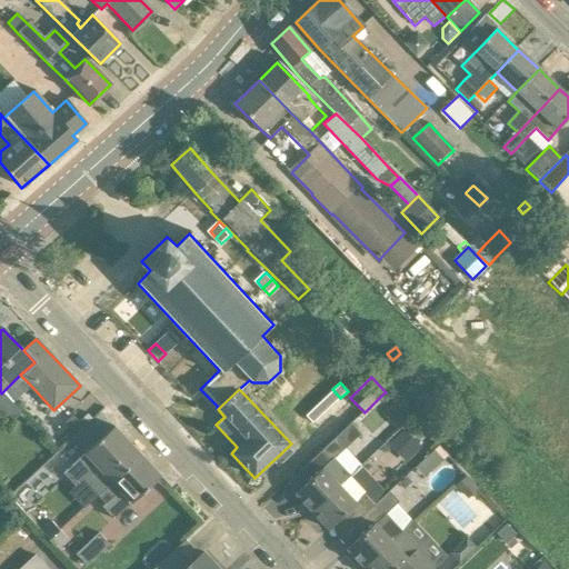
[(332,390),(325,397),(333,406),(340,398),(332,390)]
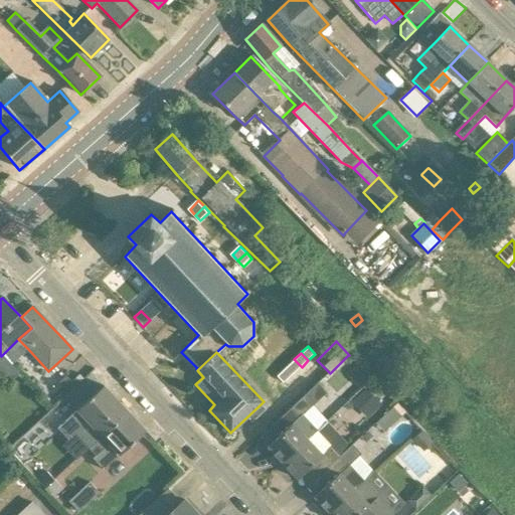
[(1,356),(0,356),(0,374),(8,384),(19,374),(11,365),(1,356)]
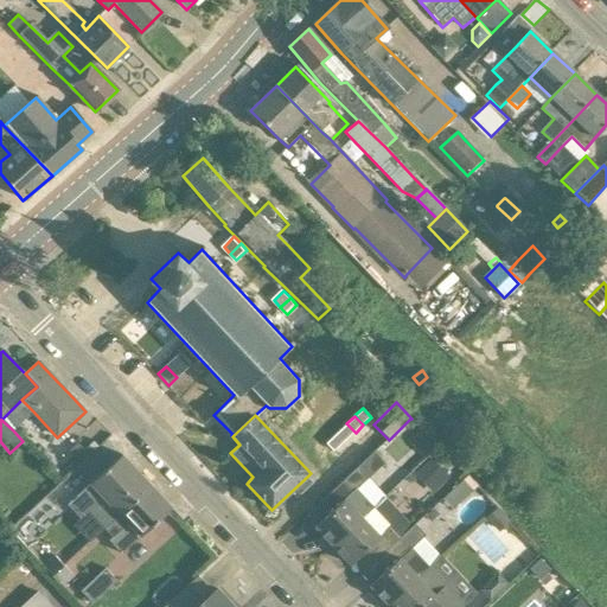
[(346,423),(338,430),(347,440),(355,433),(346,423)]
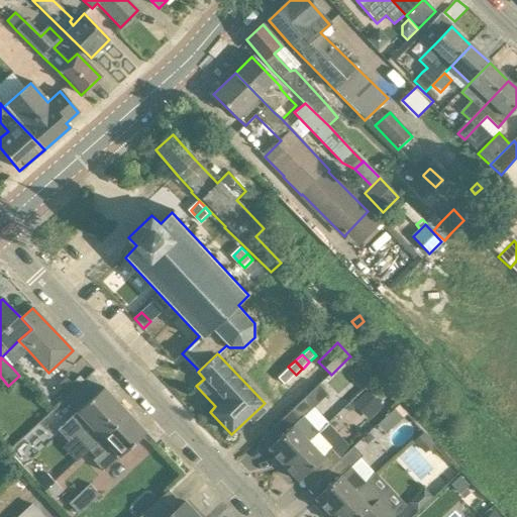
[(288,367),(282,373),(289,381),(296,375),(288,367)]
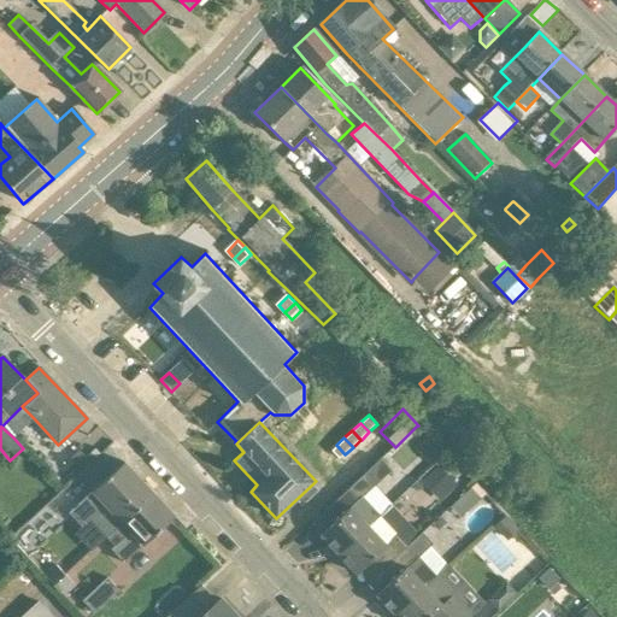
[(427,444),(419,451),(429,462),(438,454),(427,444)]
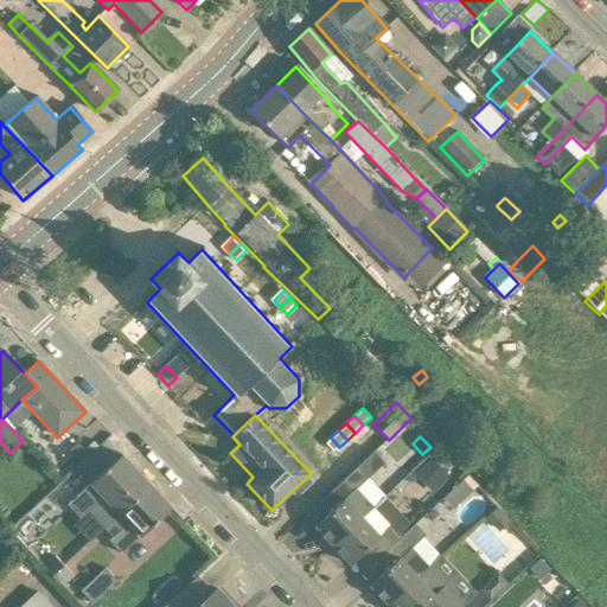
[(331,438),(323,446),(331,454),(339,447),(331,438)]
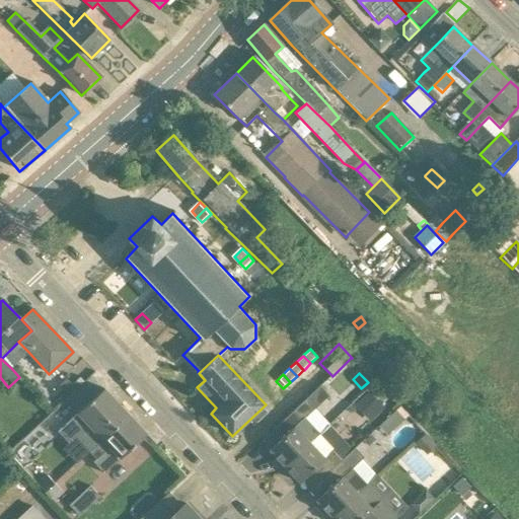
[(56,380),(60,384),(65,379),(62,375),(56,380)]
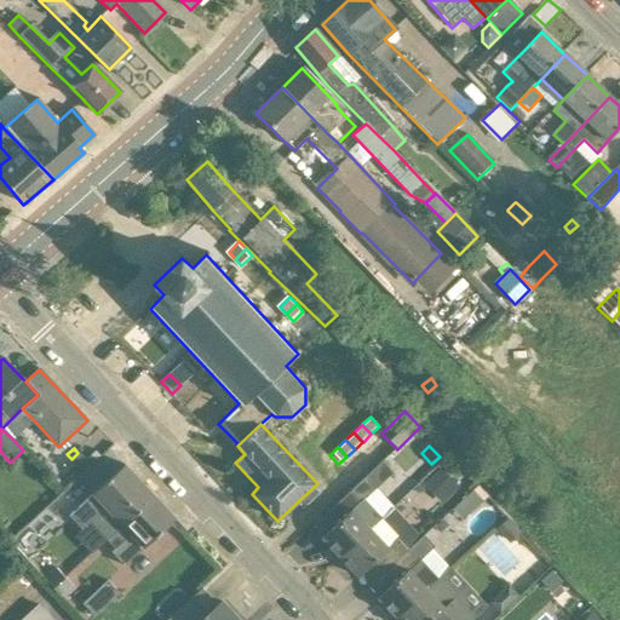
[(96,451),(84,460),(90,466),(101,457),(96,451)]
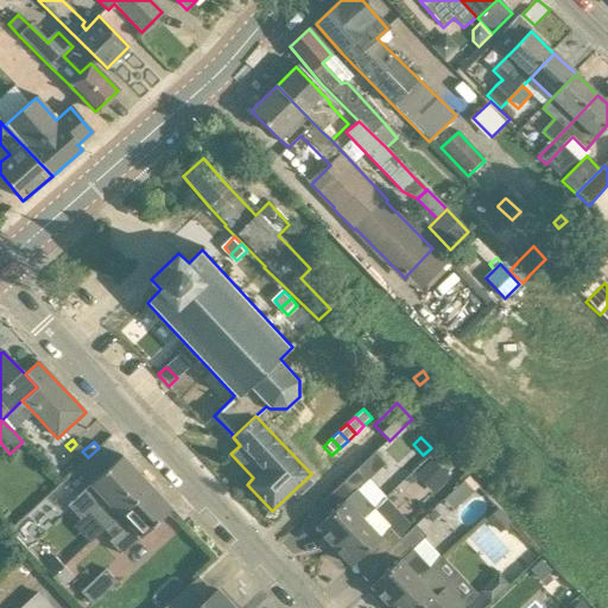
[(121,455),(67,506),(80,520),(81,520),(81,521),(89,513),(105,530),(151,487),(121,455)]
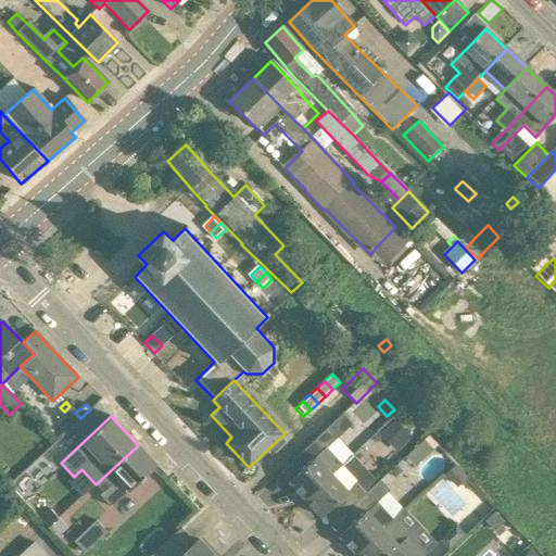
[(394,420),(380,434),(397,452),(412,438),(394,420)]
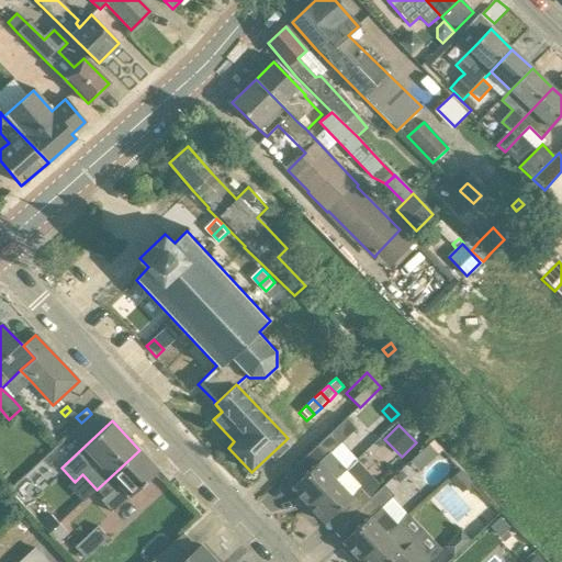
[(292,486),(291,489),(306,506),(346,470),(329,452),(340,442),(330,433),(317,445),(296,464),(306,474),(292,486)]
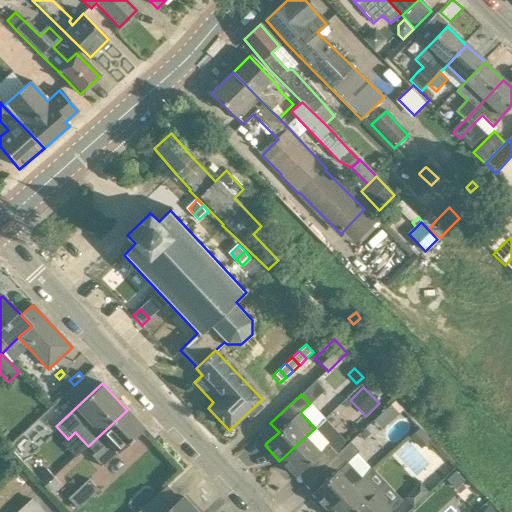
[(390,405),(384,410),(393,420),(399,414),(390,405)]
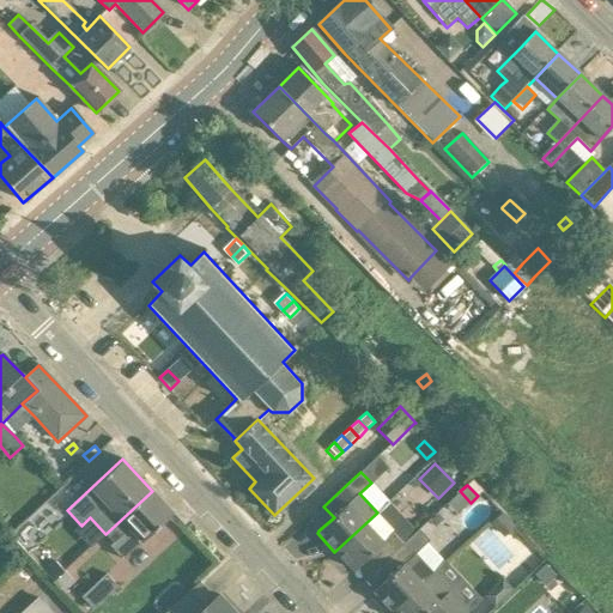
[(152,491),(105,534),(113,542),(109,546),(122,560),(174,514),(152,491)]
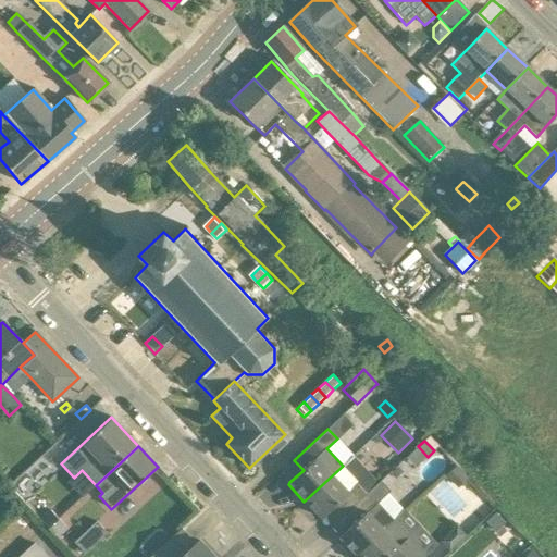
[(415,479),(399,465),(386,479),(400,493),(415,479)]
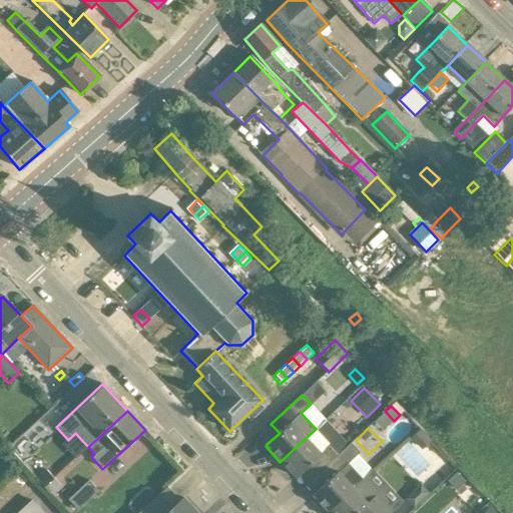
[(316,429),(280,462),(296,478),(297,477),(310,465),(317,473),(338,454),(316,429)]
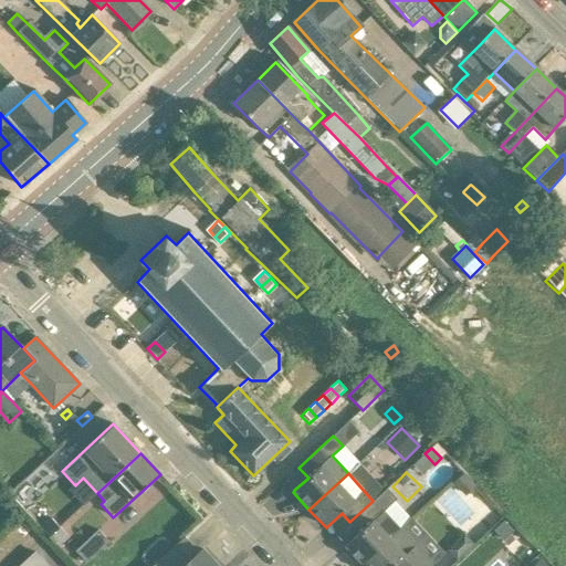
[(463,474),(454,482),(467,495),(474,488),(463,474)]
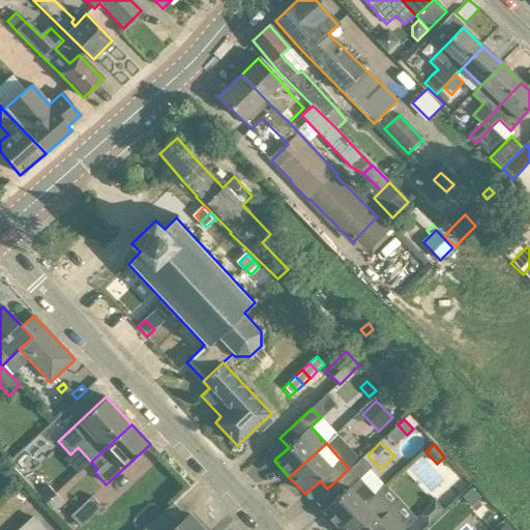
[(323,510),(322,511),(336,528),(337,529),(374,496),(358,478),(367,469),(371,467),(361,458),(359,460),(349,469),(327,489),(336,498),(323,510)]
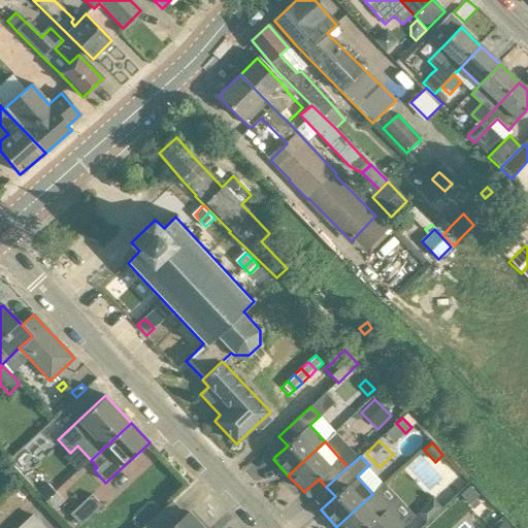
[(47,485),(37,494),(44,502),(55,492),(47,485)]
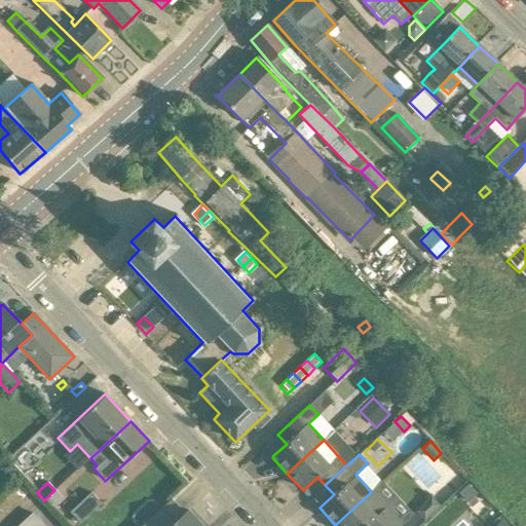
[(467,484),(459,492),(468,501),(477,493),(467,484)]
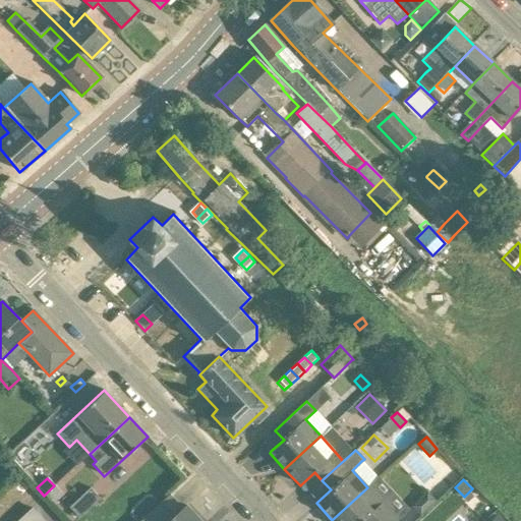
[(367,487),(332,520),(333,520),(397,520),(398,520),(382,504),(386,500),(370,483),(367,487)]
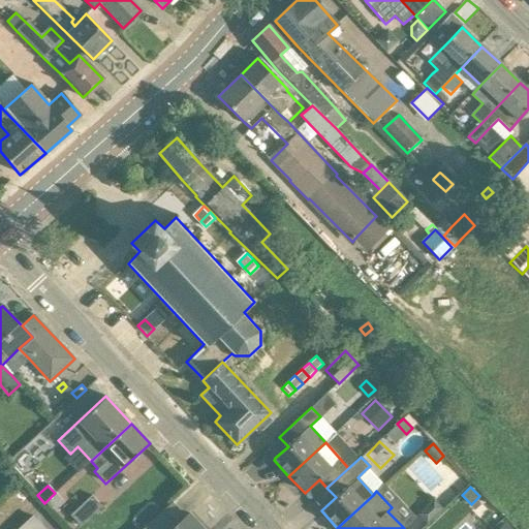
[(55,493),(44,503),(53,511),(57,506),(63,501),(55,493)]
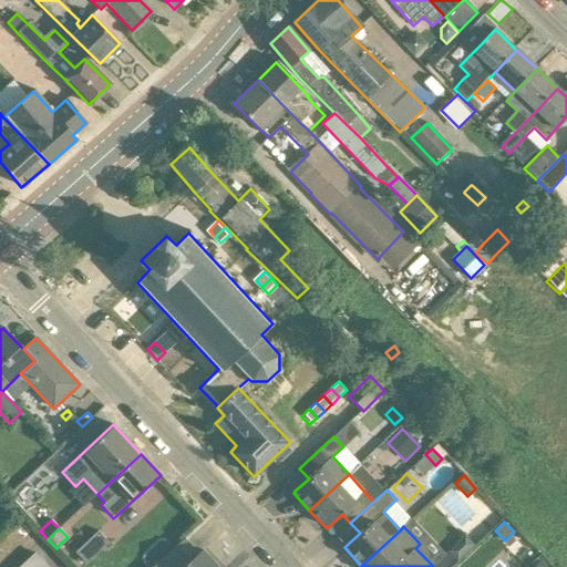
[(99,532),(76,554),(86,565),(90,562),(110,544),(99,532)]
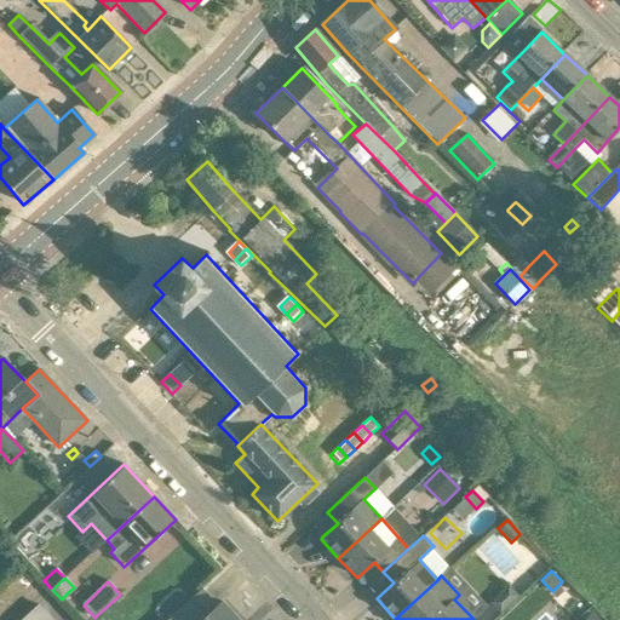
[(202,589),(167,619),(237,619),(222,603),(218,606),(202,589)]
